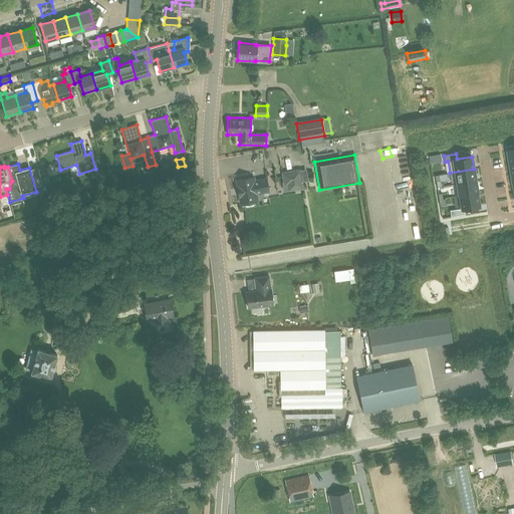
[(474,169),(450,173),(450,174),(455,173),(457,184),(454,184),(455,185),(476,181),(474,169)]
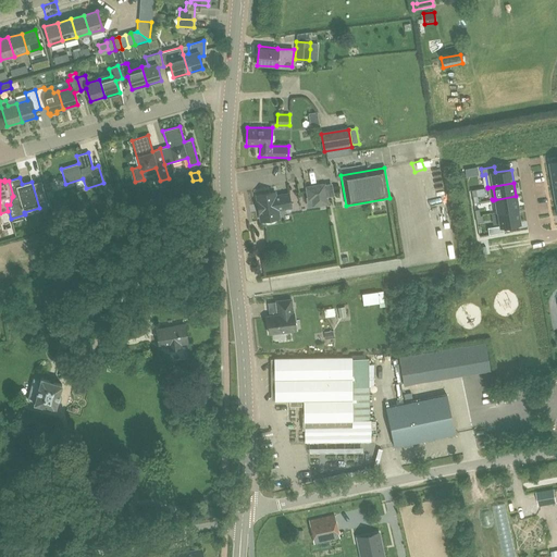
[(324,184),(306,187),(307,192),(308,200),(312,200),(313,207),(327,205),(326,197),(324,186),(324,184)]
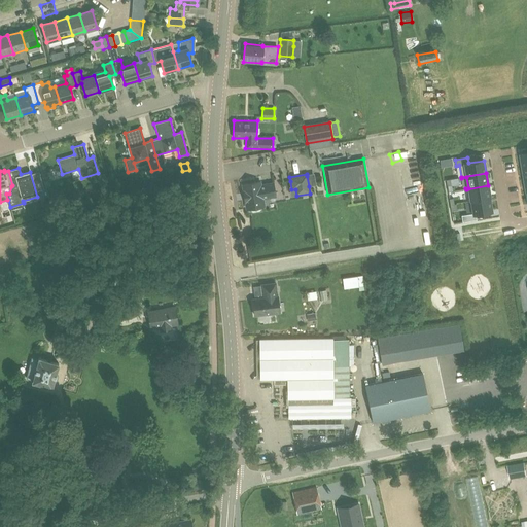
[(314,174),(307,176),(309,186),(316,185),(314,174)]
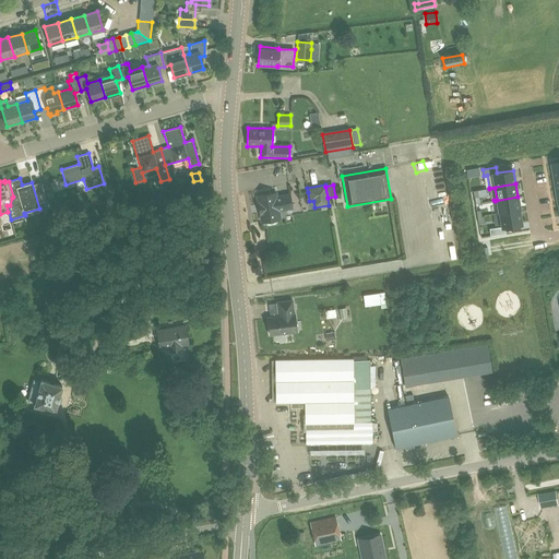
[(275,192),(258,195),(259,202),(259,203),(260,213),(262,222),(265,221),(268,224),(275,223),(277,218),(280,218),(278,210),(292,207),(289,194),(276,197),(275,192)]
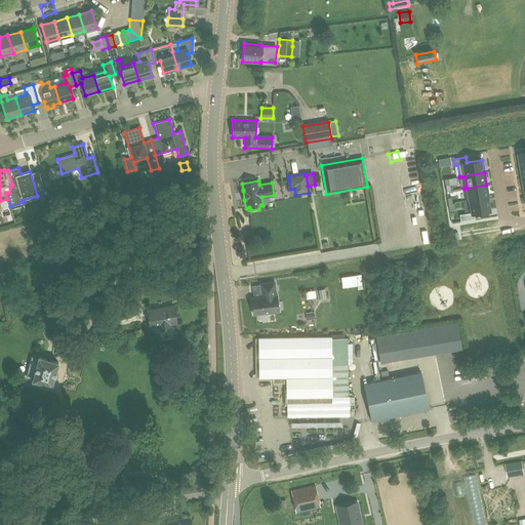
[(486,185),(465,189),(466,200),(488,197),(488,196),(486,185)]
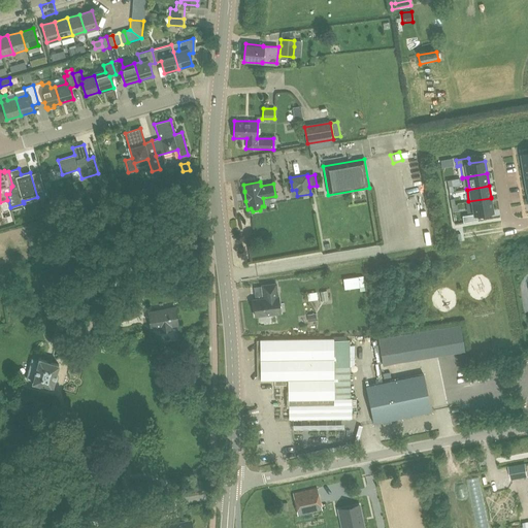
[(473,213),(462,216),(463,223),(477,220),(476,213),(493,210),(491,198),(468,201),(469,202),(471,202),(473,213)]
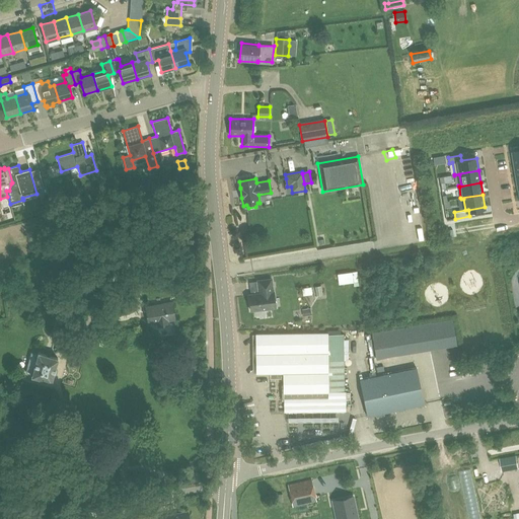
[(58,245),(60,257),(76,255),(74,242),(58,245)]
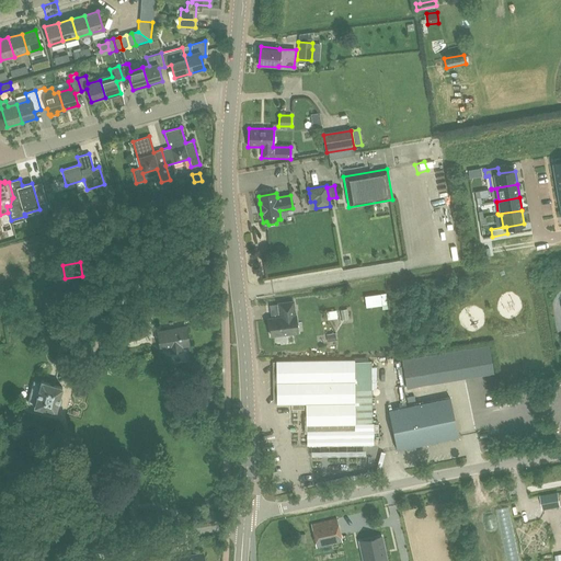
[(56,276),(59,298),(66,297),(64,275),(56,276)]
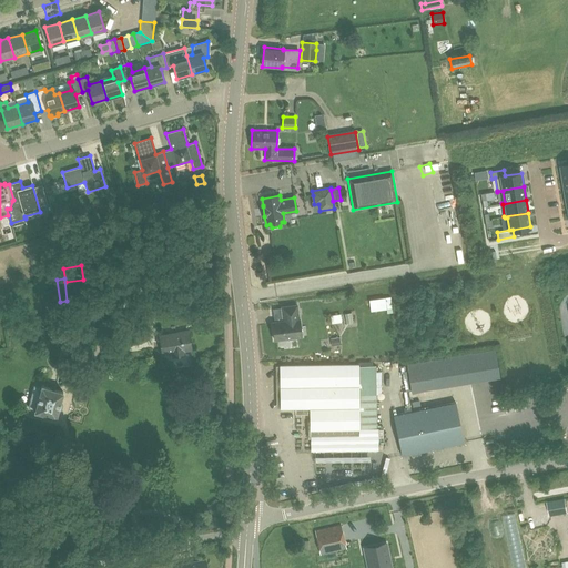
[(394,296),(373,297),(374,308),(395,307),(394,296)]
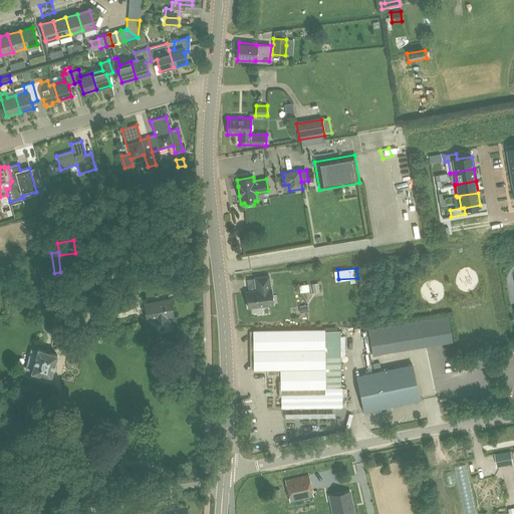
[(258,290),(246,291),(248,307),(273,304),(271,288),(270,288),(269,276),(255,277),(256,286),(257,286),(258,290)]
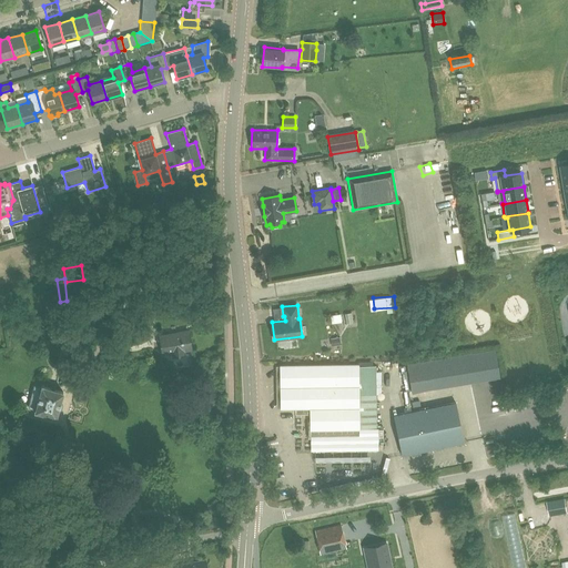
[(335,315),(336,323),(345,322),(344,314),(335,315)]
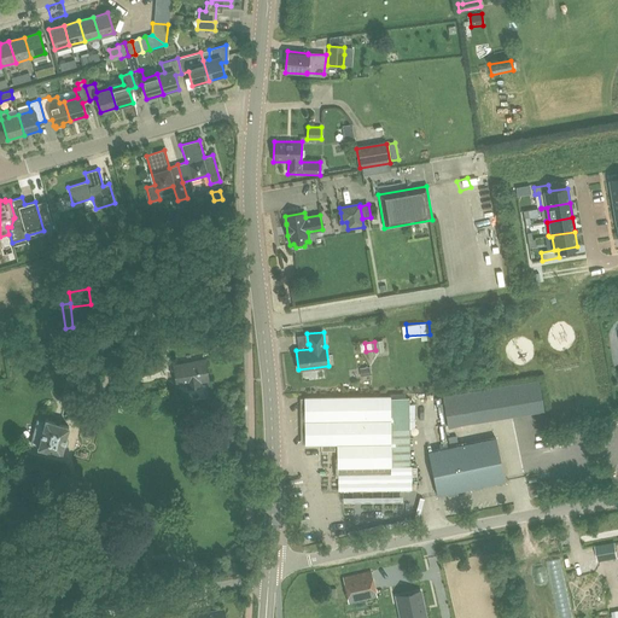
[(208,380),(204,359),(173,365),(176,385),(187,384),(187,386),(200,385),(200,382),(208,380)]
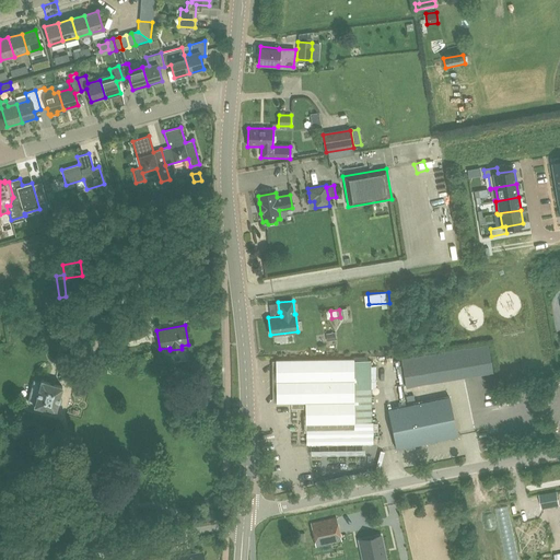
[(289,335),(278,337),(280,348),(291,346),(289,335)]
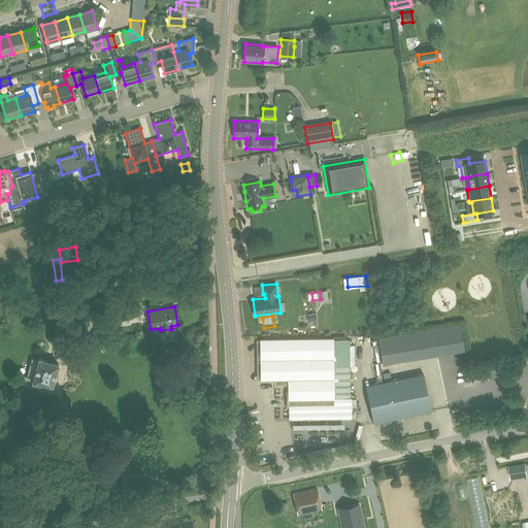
[(460,327),(377,340),(382,365),(464,352),(460,327)]
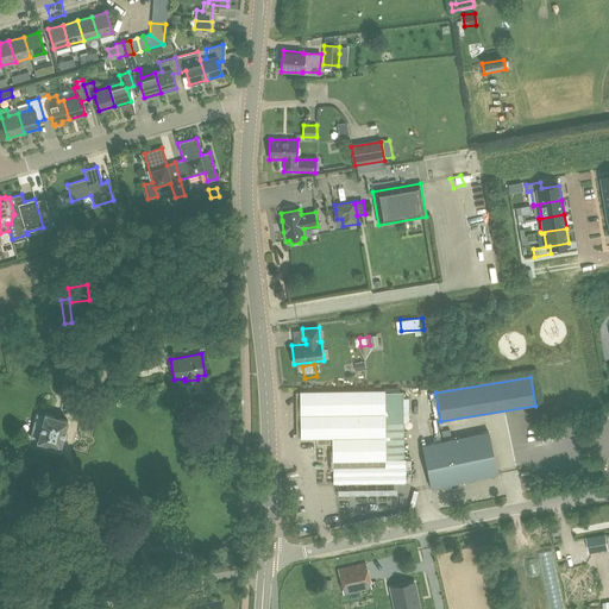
[(383,390),(300,391),(301,429),(301,438),(316,438),(332,438),(332,471),(332,483),(341,483),(359,482),(405,482),(405,458),(384,459),(384,422),(383,391),(383,390)]
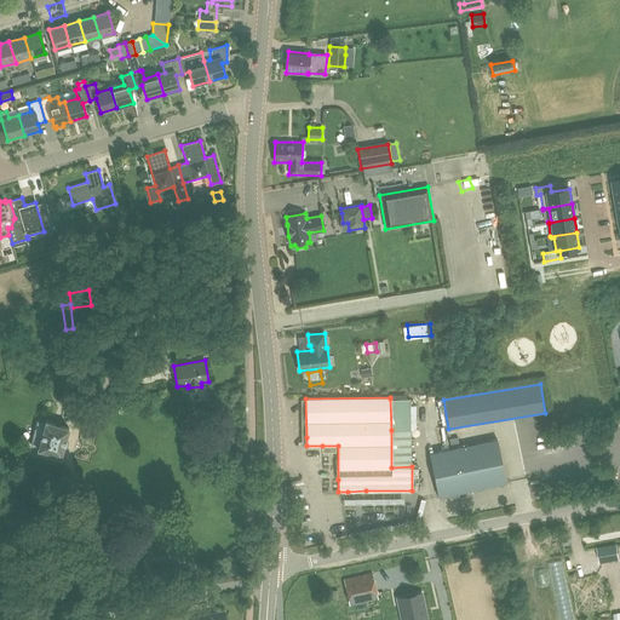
[(390,399),(391,430),(411,430),(409,399),(390,399)]
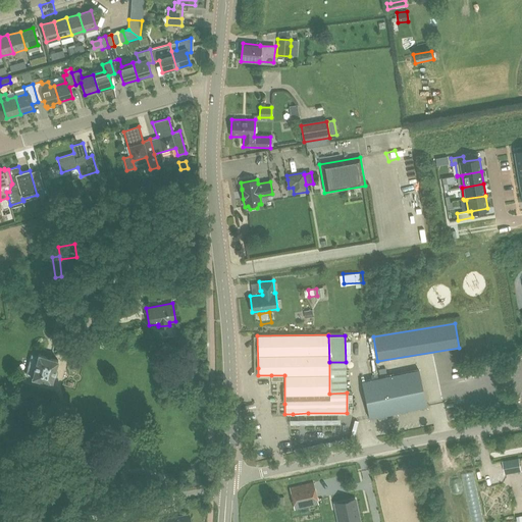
[(32,355),(27,375),(32,376),(32,377),(51,383),(58,360),(38,354),(38,357),(32,355)]
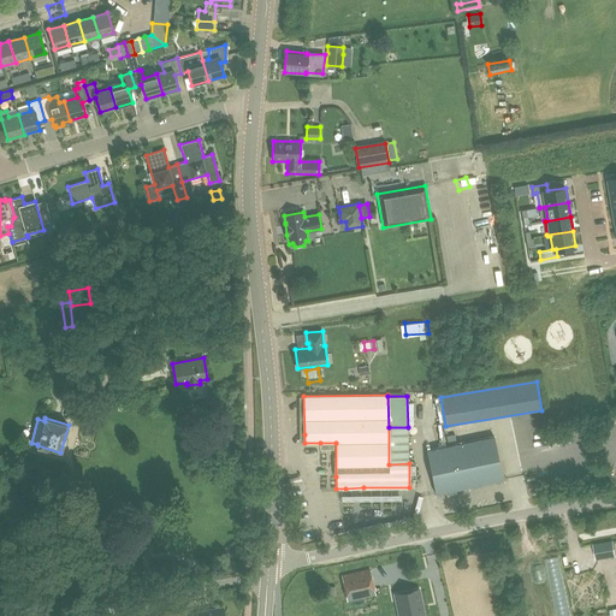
[(493,436),(427,450),(436,493),(446,491),(446,495),(456,492),(456,490),(503,479),(493,436)]
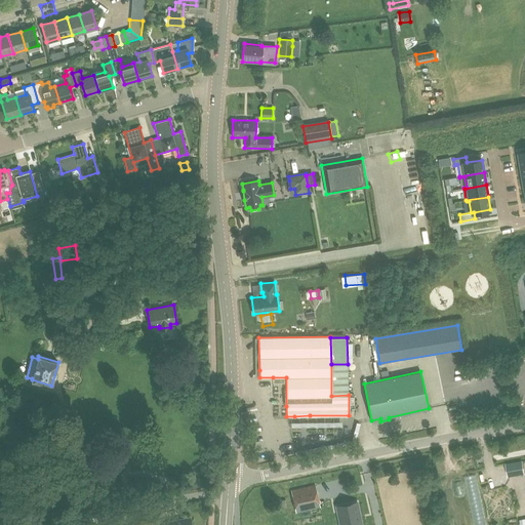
[(255,418),(256,430),(265,429),(264,417),(255,418)]
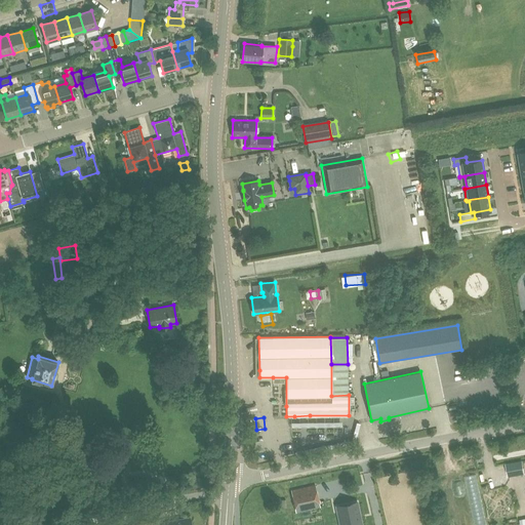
[(369,456),(355,460),(357,468),(371,463),(369,456)]
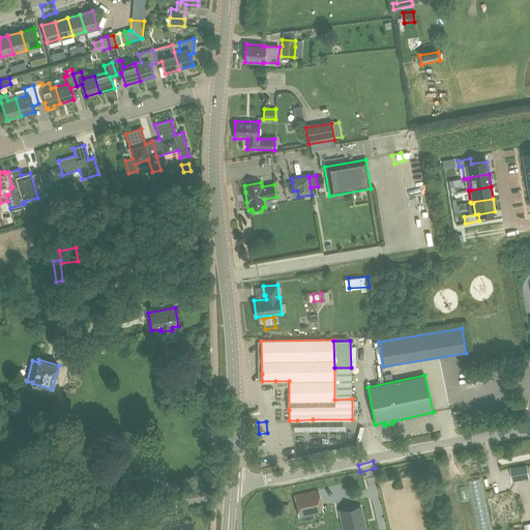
[(527,465),(510,468),(512,481),(529,478),(527,465)]
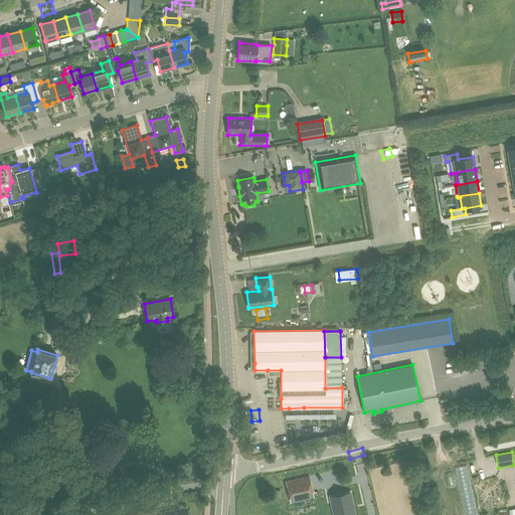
[(314,498),(309,476),(286,481),(291,503),(314,498)]
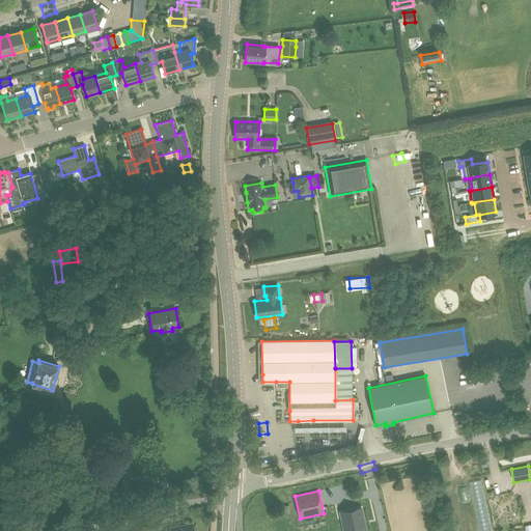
[(365,530),(361,508),(340,512),(344,530),(365,530)]
